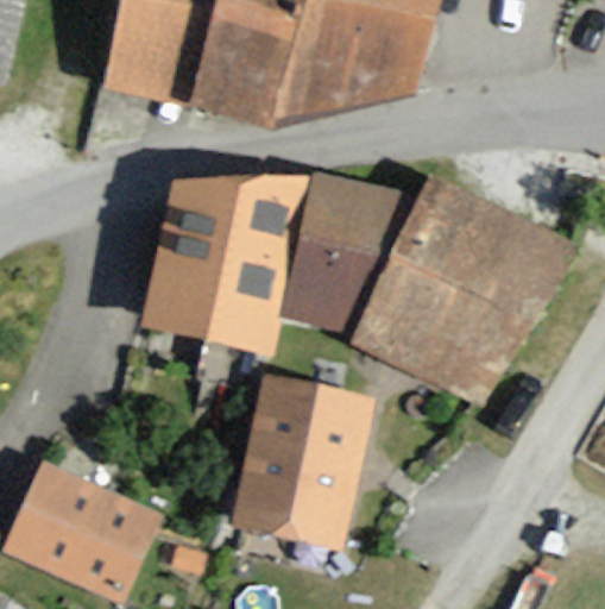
[(26,0),(0,0),(0,71),(11,75),(26,0)]
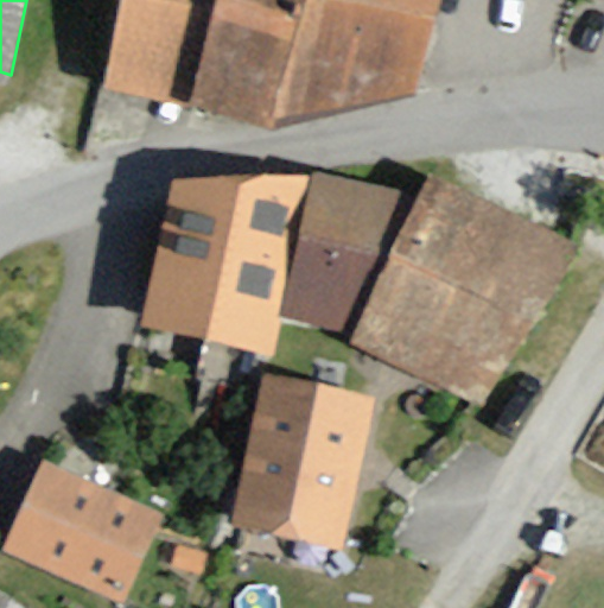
[(115,0),(95,86),(271,127),(421,89),(442,0),(115,0)]
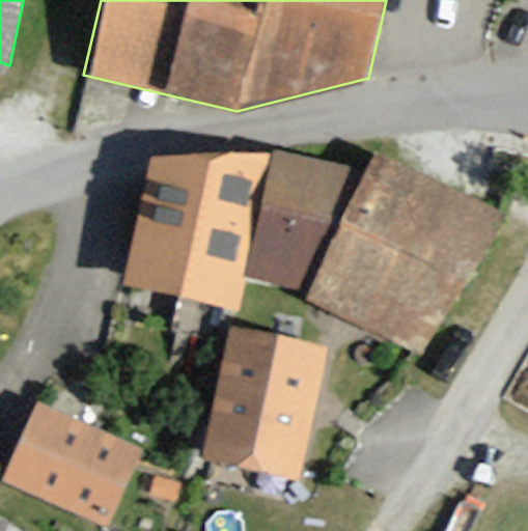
[(500,212),(380,148),(368,169),(309,281),(303,292),(424,356),(500,212)]
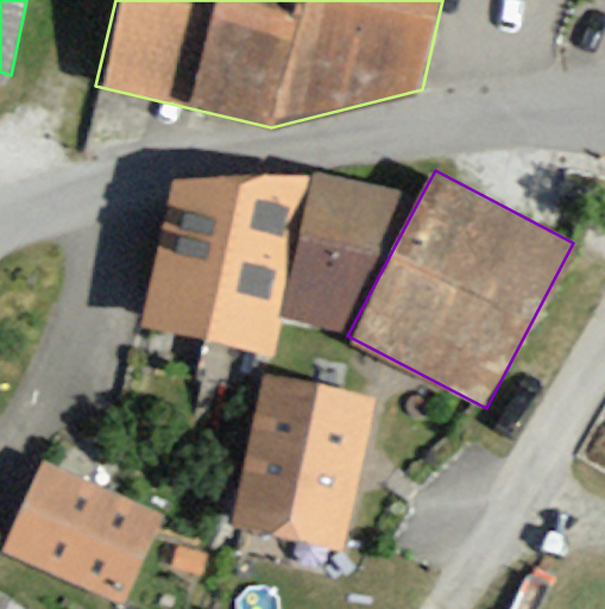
[(283,306),(315,174),(183,180),(149,327),(270,352),(283,306)]
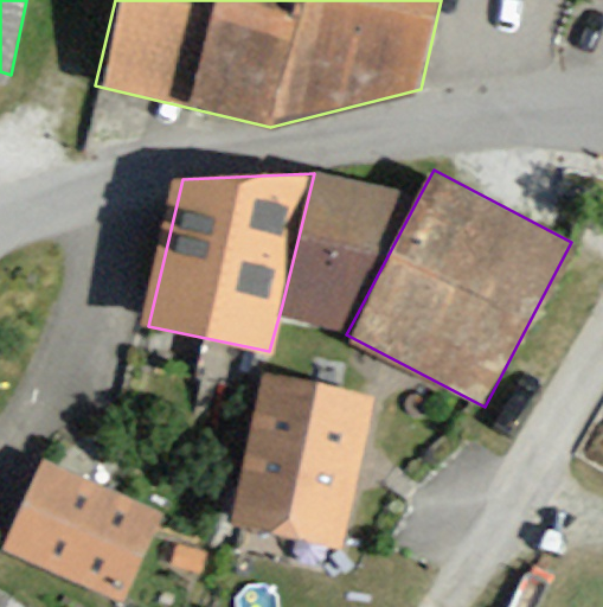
[(353,321),(421,193),(314,173),(282,305),(353,321)]
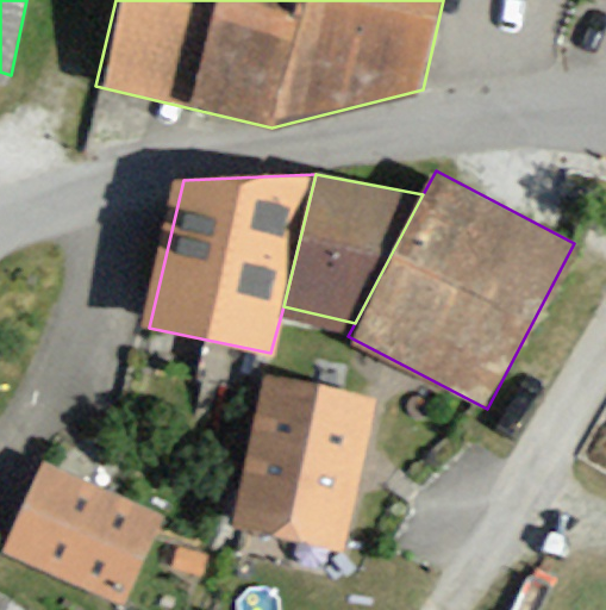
[(373,396),(262,373),(231,527),(342,548),(373,396)]
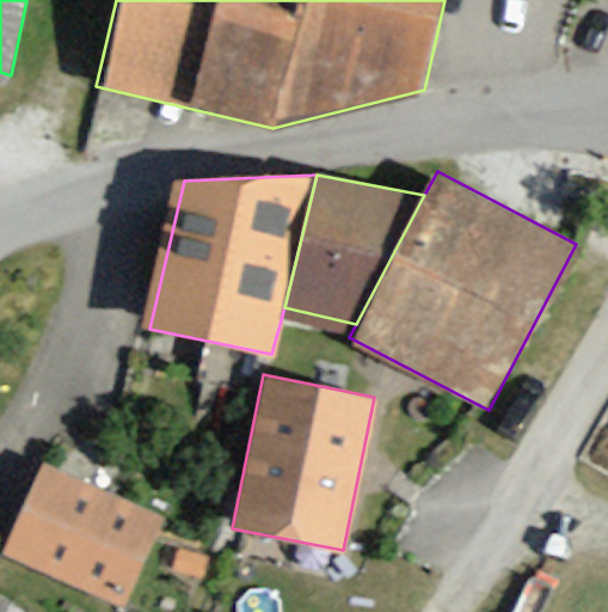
[(166,512),(44,456),(4,543),(127,599),(166,512)]
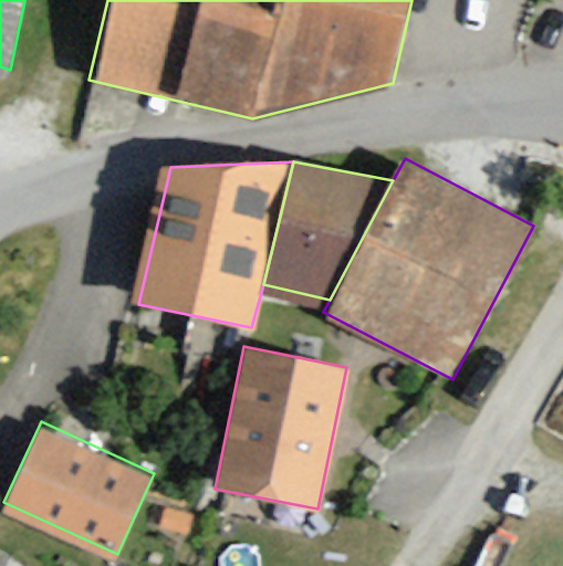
[(0,565),(3,565),(11,552),(0,546),(0,565)]
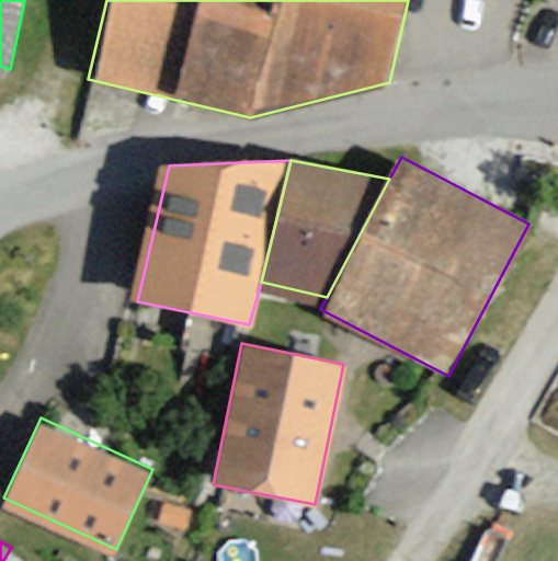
All buildings are outlined.
